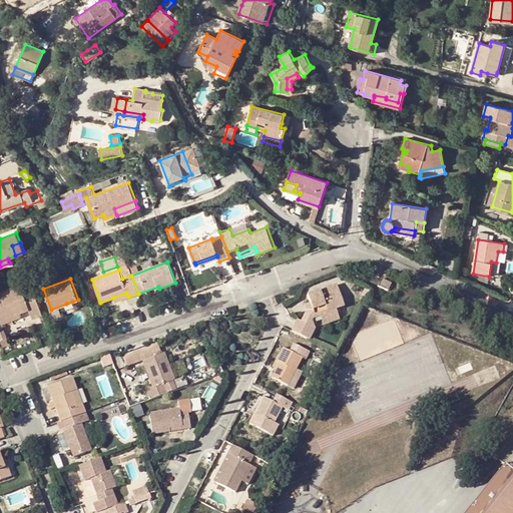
[(389,291),(392,284),(382,279),(379,287),(389,291)]
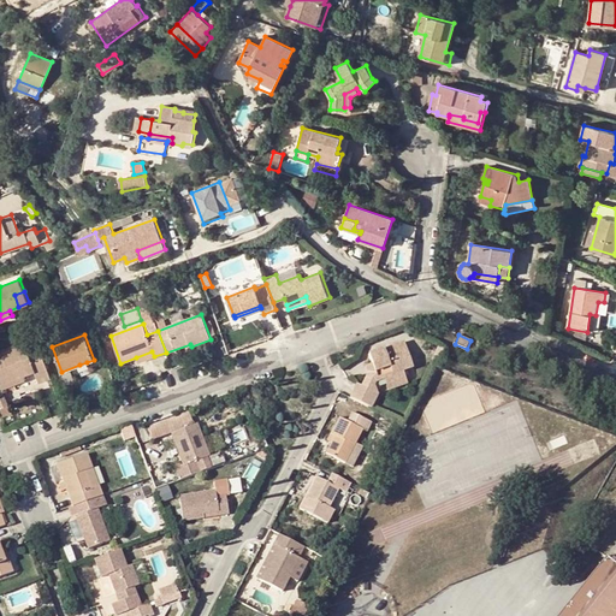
[(39,383),(51,378),(42,354),(31,357),(25,342),(0,350),(0,383),(0,384),(24,375),(35,372),(39,383)]
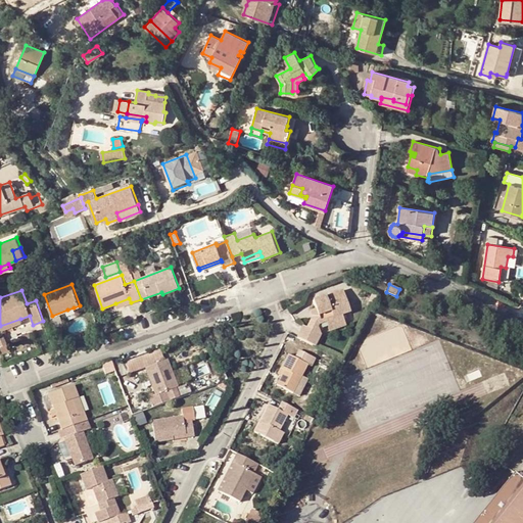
[(303,326),(297,338),(315,347),(321,335),(314,331),(316,326),(320,325),(327,323),(328,327),(344,321),(342,315),(350,313),(343,291),(314,301),(317,310),(318,316),(313,318),(307,328),(303,326)]
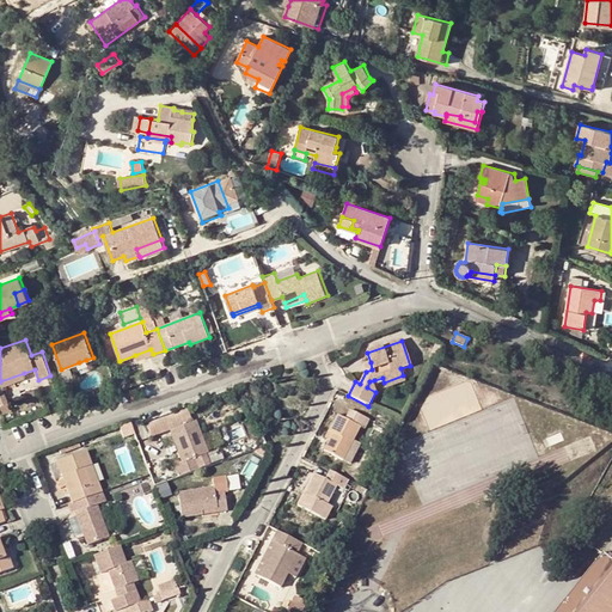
[(24,373),(0,381),(2,386),(25,378),(24,373)]
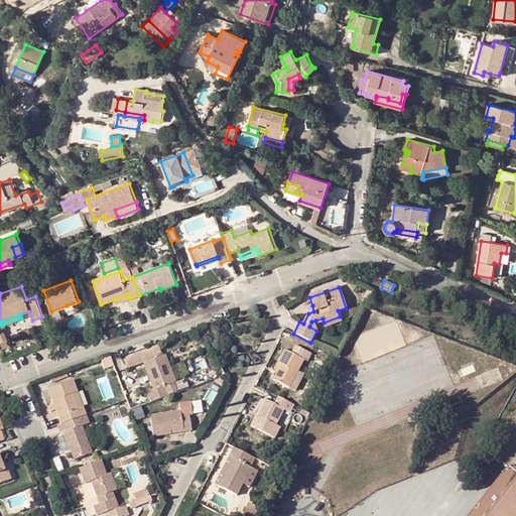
[(325,328),(341,321),(340,316),(324,323),(325,328)]
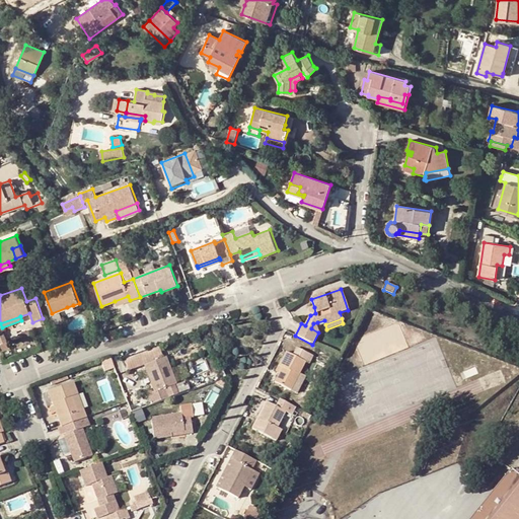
[(283,368),(281,373),(276,382),(291,390),(305,362),(309,364),(313,356),(297,348),(293,356),(287,353),(280,366),(283,368)]
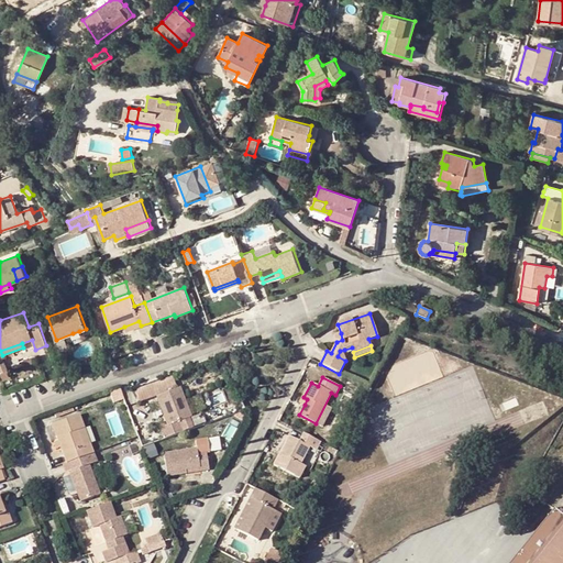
[(158,385),(162,396),(174,392),(169,381),(158,385)]
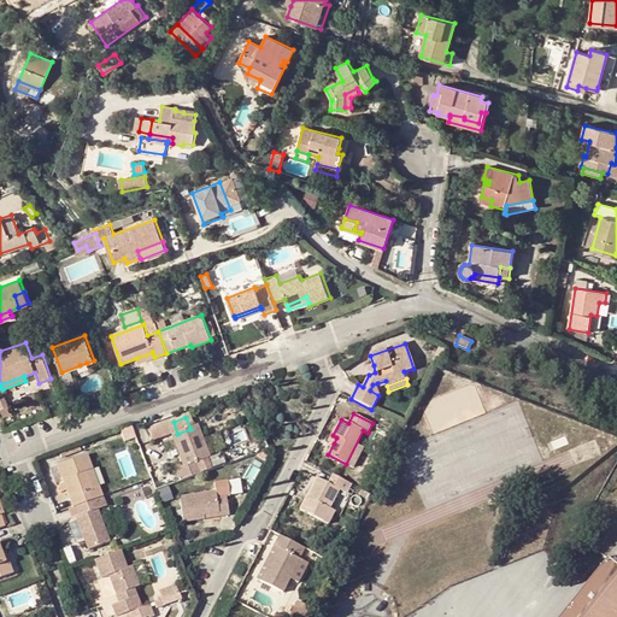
[(177,470),(181,481),(201,474),(198,463),(211,458),(198,425),(191,429),(177,434),(172,435),(184,468),(177,470)]
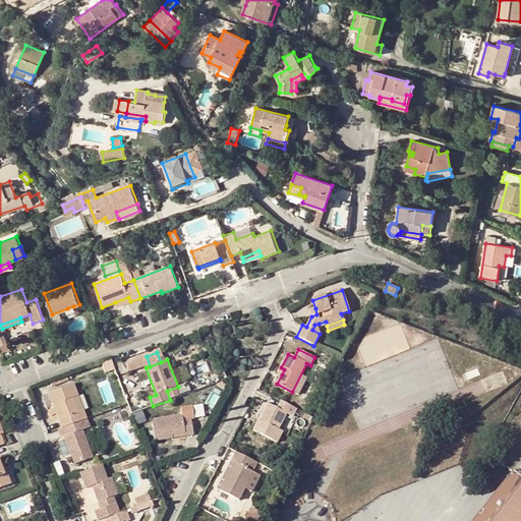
[(61,427),(87,418),(84,412),(77,414),(72,400),(78,397),(73,384),(49,394),(55,408),(57,414),(61,427)]
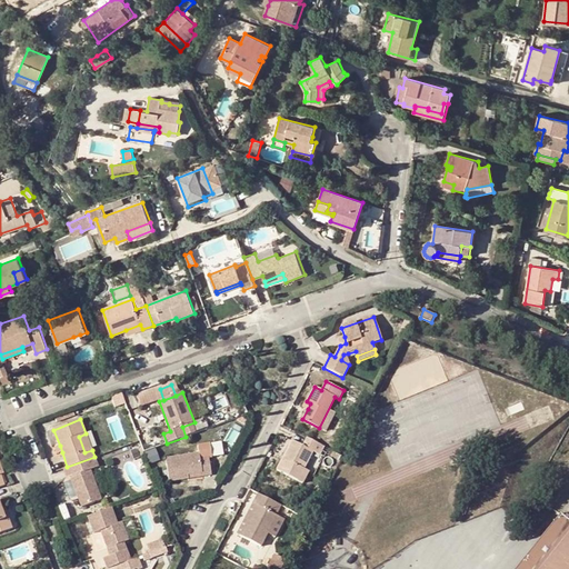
[(85,452),(92,450),(86,433),(79,437),(85,452)]
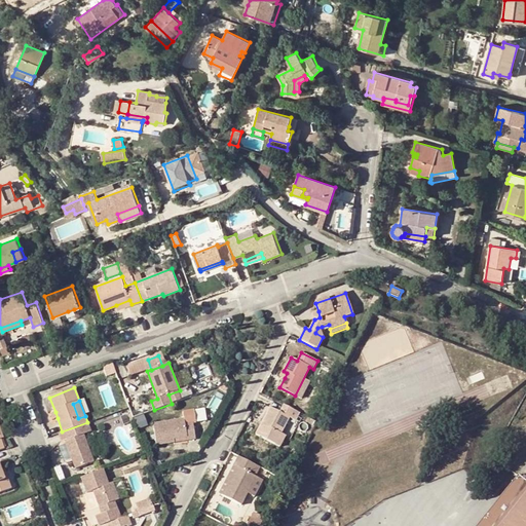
[(295,421),(300,413),(285,405),(280,413),(270,408),(257,435),(275,445),(282,435),(290,418),(295,421)]
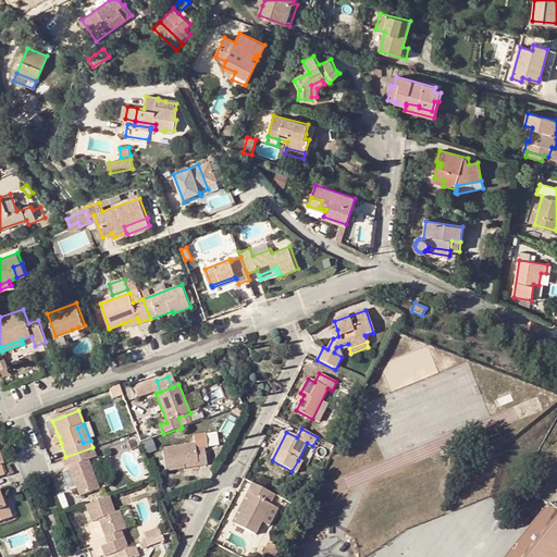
[(198,463),(198,467),(208,466),(206,448),(196,449),(196,445),(162,450),(165,472),(185,469),(185,466),(198,463)]
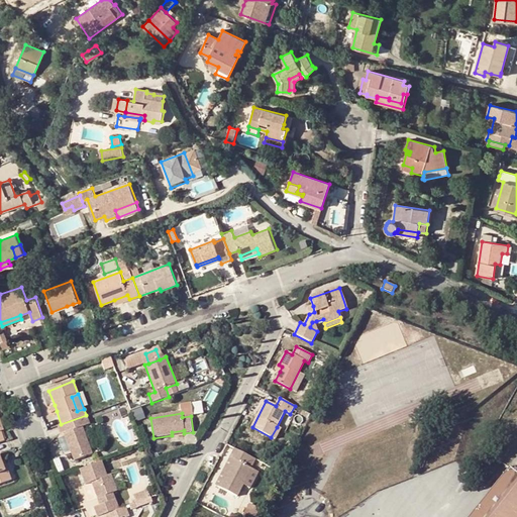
[(90,424),(86,416),(58,427),(61,435),(65,434),(70,448),(71,453),(74,461),(93,454),(82,427),(90,424)]
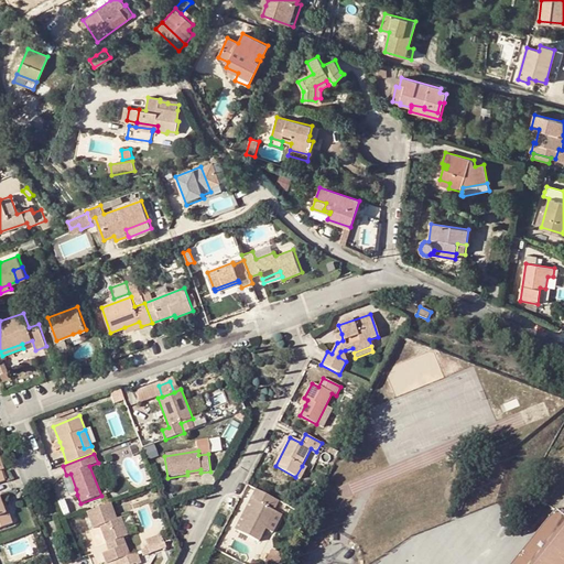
[(302,466),(295,477),(301,479),(306,468),(302,466)]
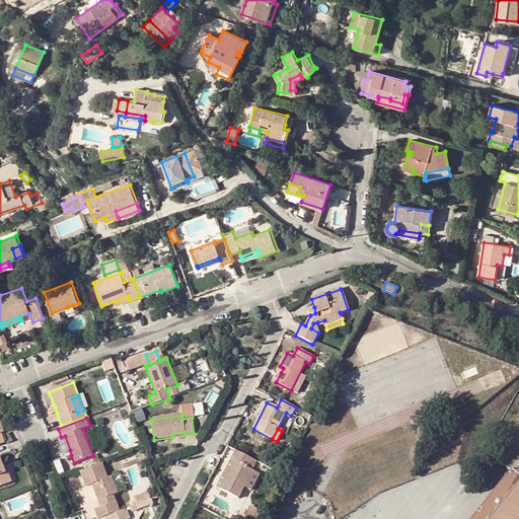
[(252,471),(248,469),(253,460),(236,451),(231,460),(234,461),(226,476),(220,489),(238,499),(244,487),(252,471)]
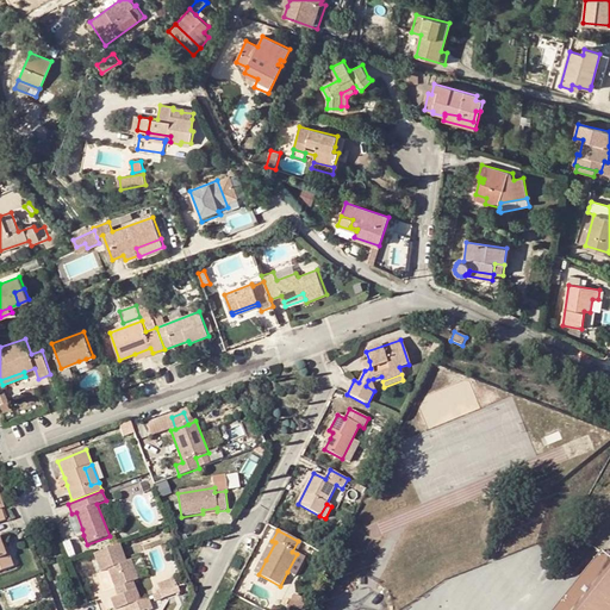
[(0,571),(13,566),(8,555),(6,556),(2,546),(0,541),(0,571)]
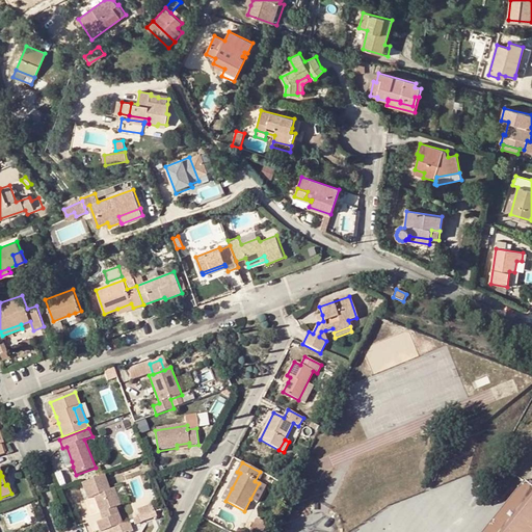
[(240,473),(237,472),(229,487),(232,488),(240,473)]
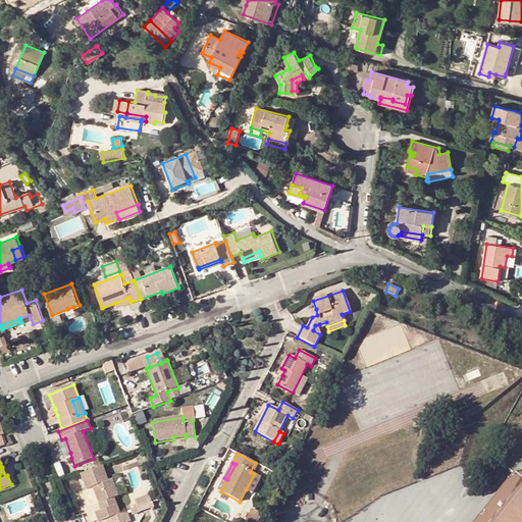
[(108,482),(103,466),(81,474),(86,489),(95,486),(97,491),(95,492),(98,504),(114,498),(117,497),(112,480),(108,482)]
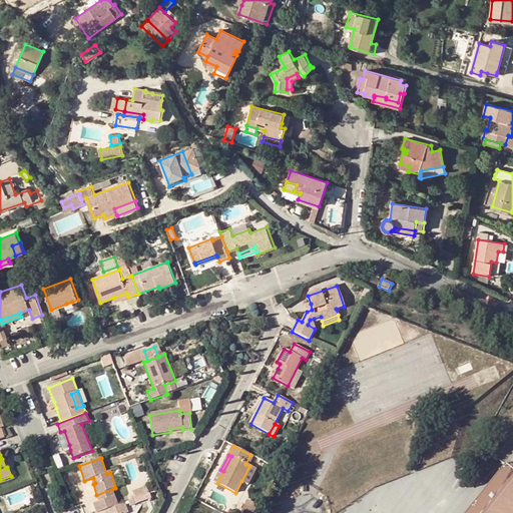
[(512,512),(512,470),(505,464),(488,486),(493,490),(474,512),(512,512)]
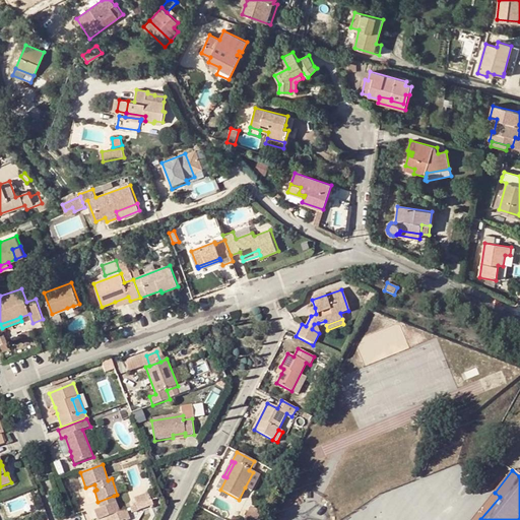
[(253,472),(245,488),(250,490),(257,474),(253,472)]
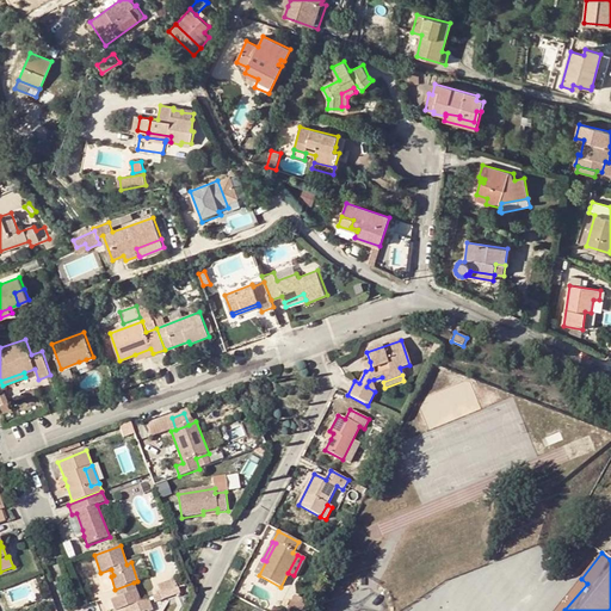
[(263,560),(255,574),(259,575),(266,561),(263,560)]
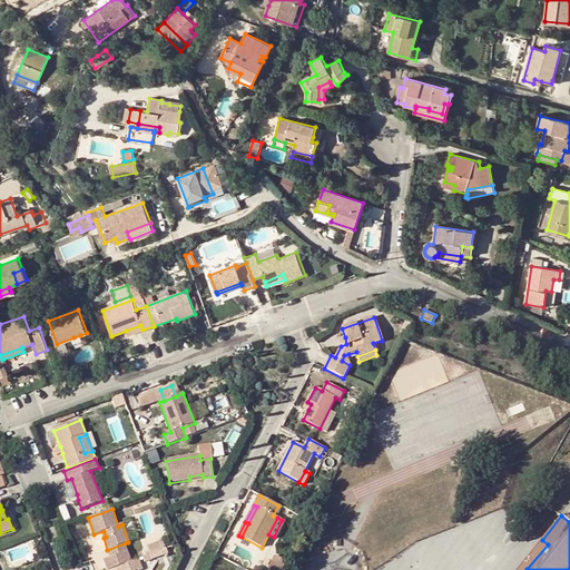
[(527,569),(548,544),(542,540),(518,569),(527,569)]
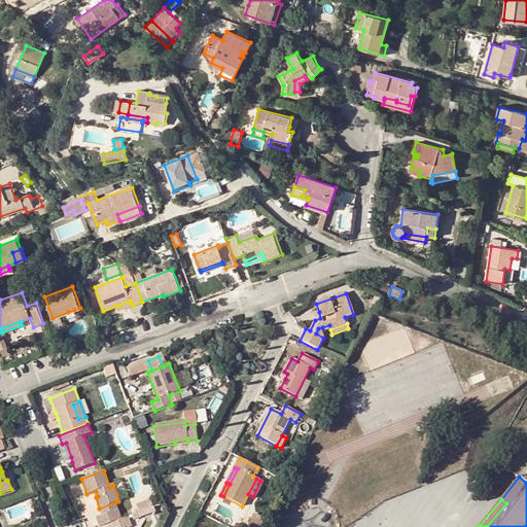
[(134,512),(135,515),(153,507),(150,500),(135,505),(137,511),(134,512)]
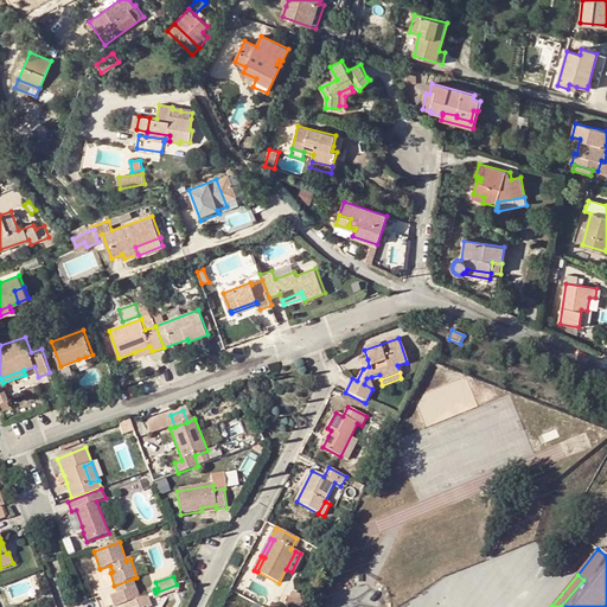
[(133,579),(114,586),(117,594),(135,588),(133,579)]
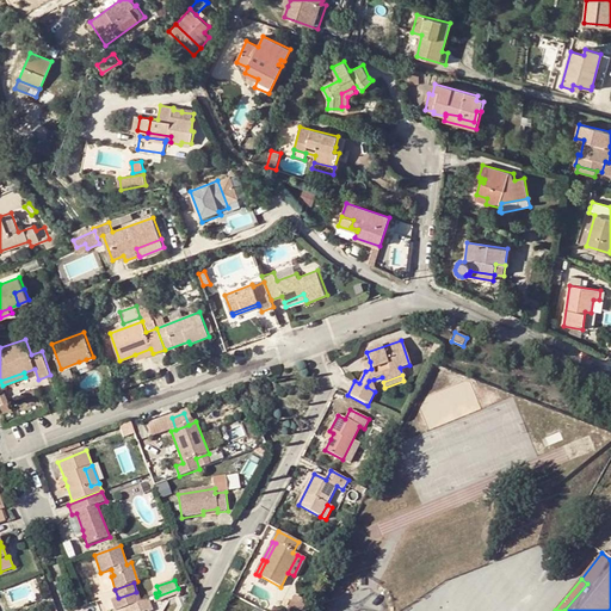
[(111,602),(115,610),(116,610),(125,609),(141,603),(136,592),(118,598),(111,602)]
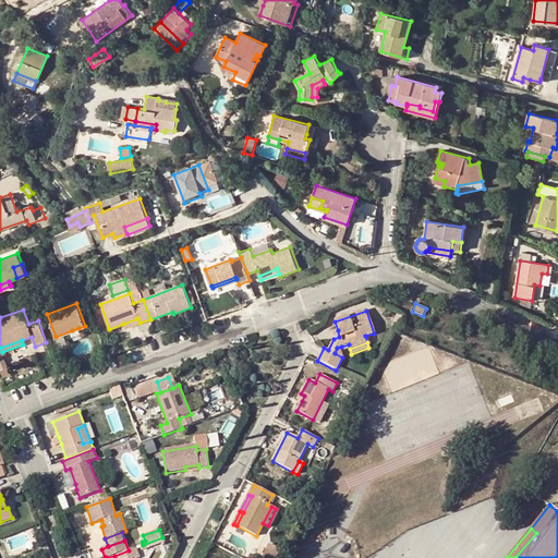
[(269,543),(265,556),(269,557),(277,557),(281,548),(269,543)]
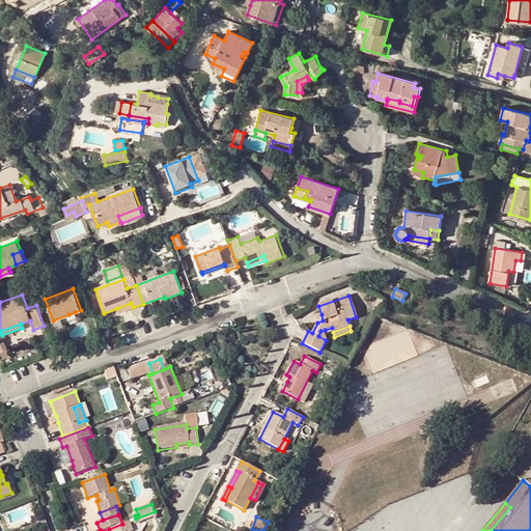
[(132,530),(129,521),(122,524),(109,529),(109,530),(132,530)]
